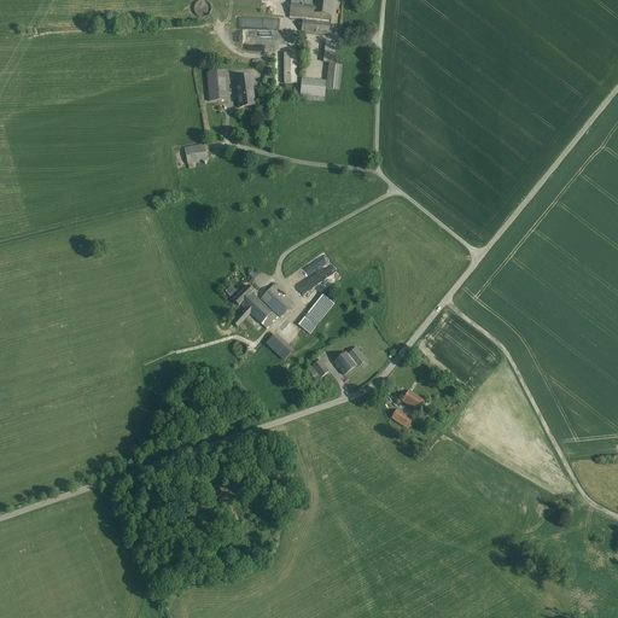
[(200,18),(209,15),(208,12),(211,11),(205,0),(203,0),(194,4),(200,18)]
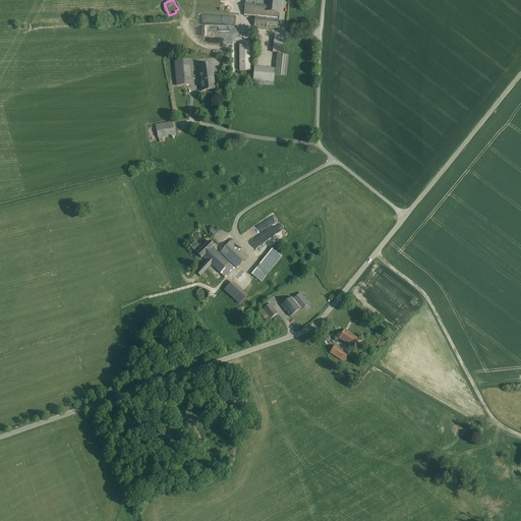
[(280,3),(265,1),(265,5),(245,3),(244,15),(255,16),(254,26),(278,29),(280,3)]
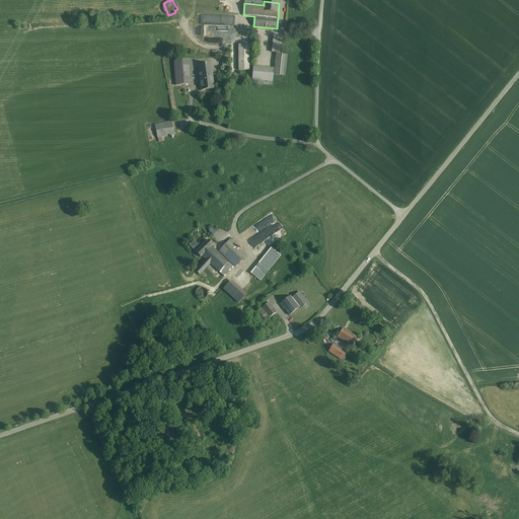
[(283,38),(274,36),(272,53),(277,53),(281,53),(283,38)]
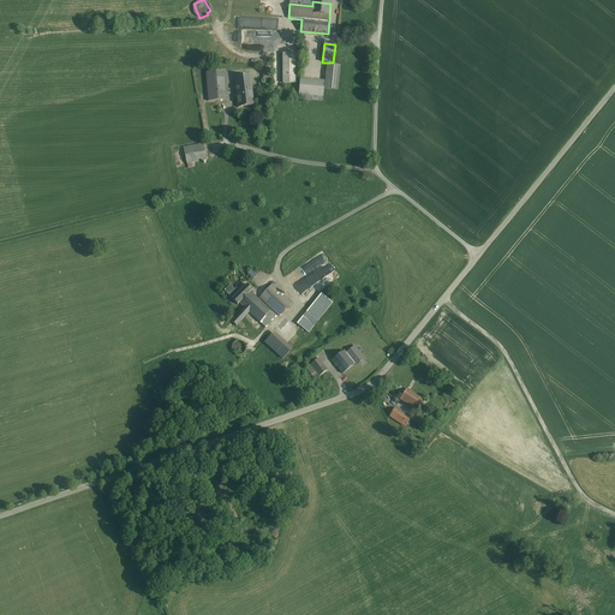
[(294,54),(284,54),(284,84),(296,84),(294,54)]
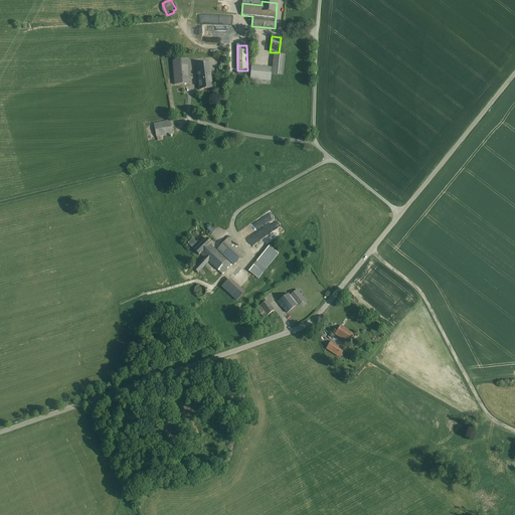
[(285,55),(275,54),(273,74),(283,75),(285,55)]
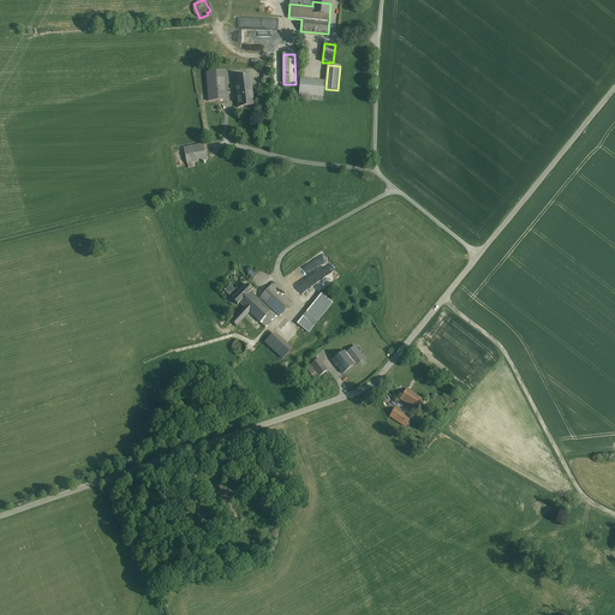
[(225,72),(207,73),(209,102),(227,100),(226,84),(225,72)]
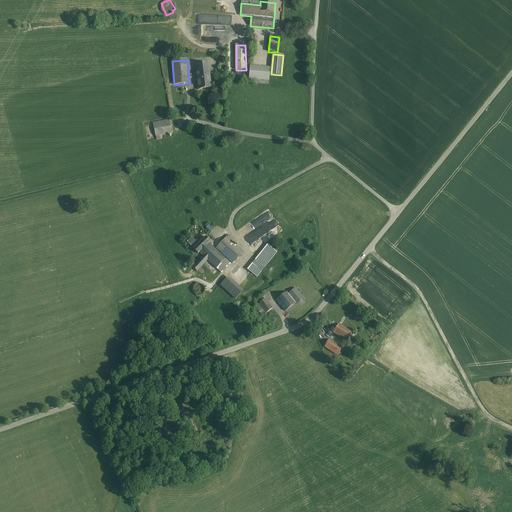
[(208,63),(196,65),(198,81),(210,79),(208,63)]
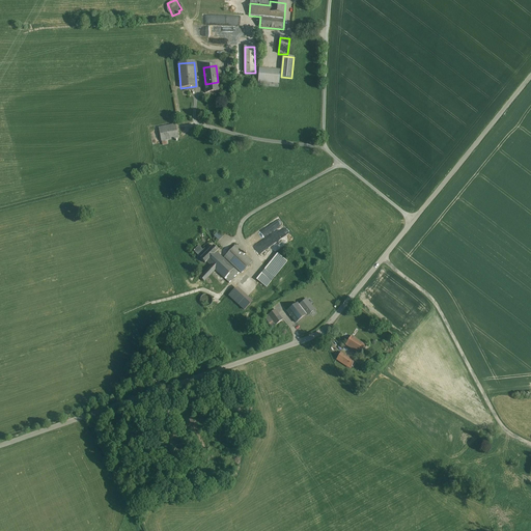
[(280,71),(259,70),(258,86),(279,88),(280,71)]
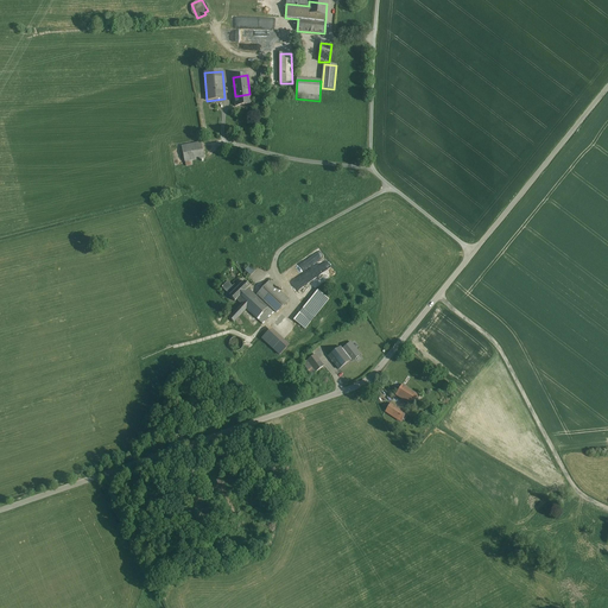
[(249,94),(235,96),(236,106),(251,105),(249,94)]
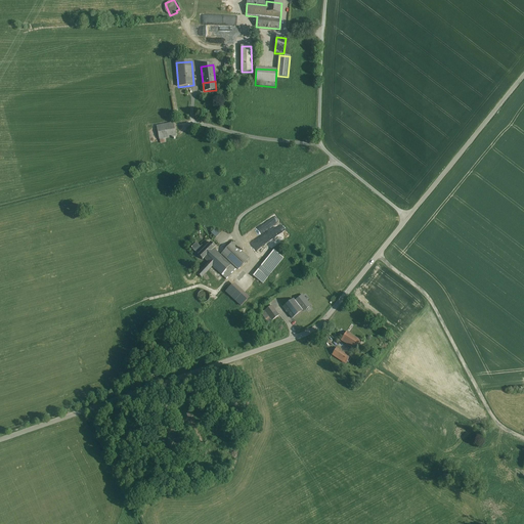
[(173,124),(157,127),(160,139),(176,136),(173,124)]
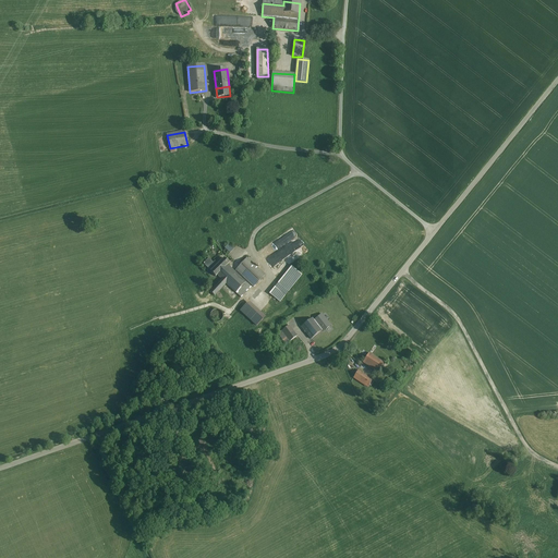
[(234,249),(229,244),(225,249),(230,254),(234,249)]
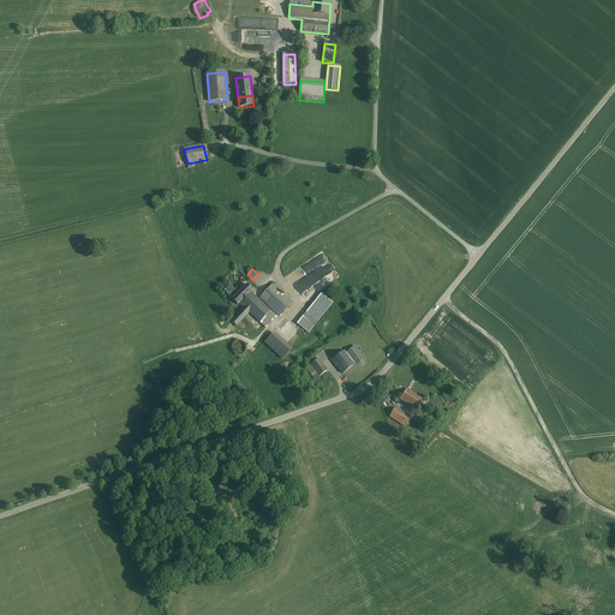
[(238,293),(231,285),(224,291),(232,299),(238,293)]
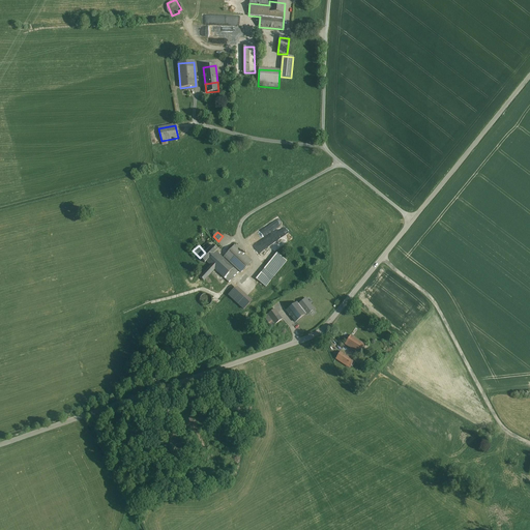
[(205,253),(200,258),(205,263),(206,262),(216,252),(217,251),(213,245),(205,253)]
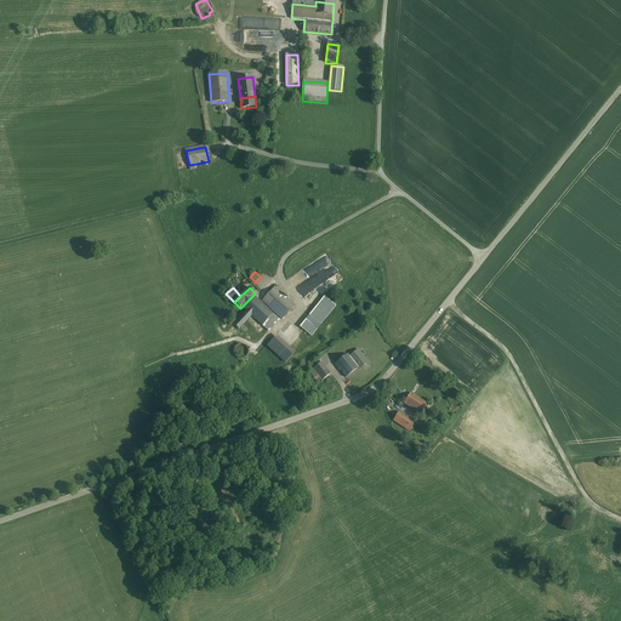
[(274,288),(262,301),(283,320),(295,307),(274,288)]
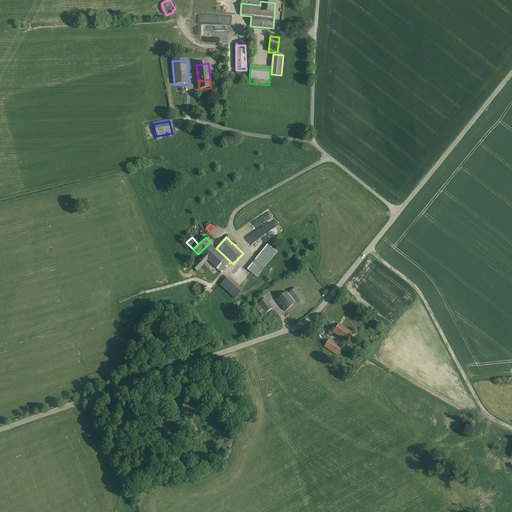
[(209,243),(199,253),(208,260),(216,269),(226,259),(209,243)]
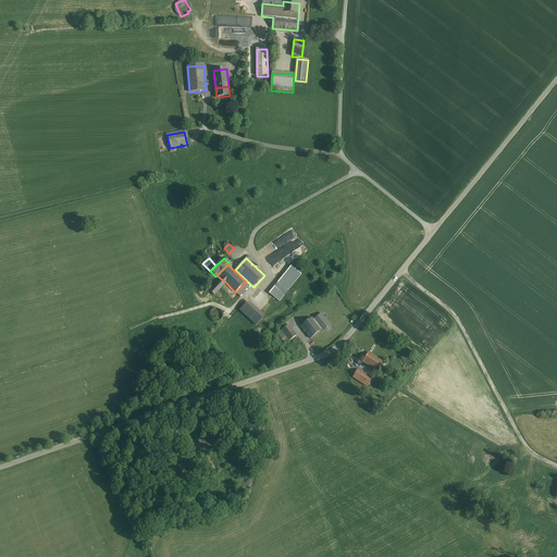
[(291,267),(269,294),(280,301),(301,274),(291,267)]
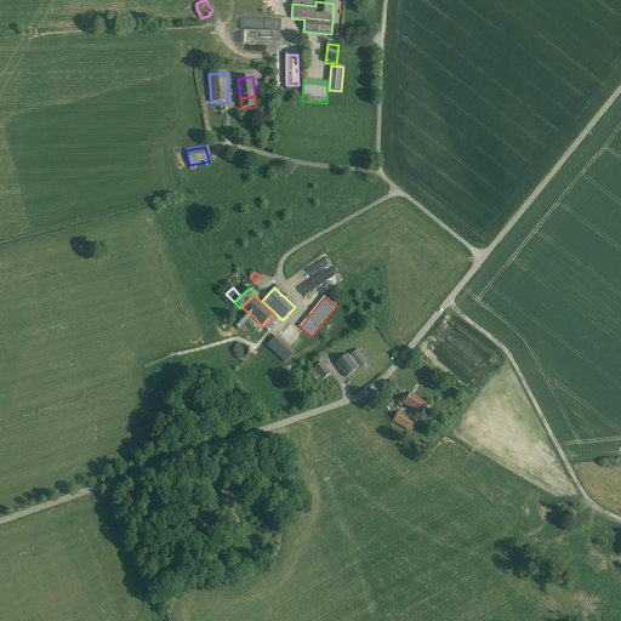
[(246,312),(234,325),(239,330),(252,315),(246,312)]
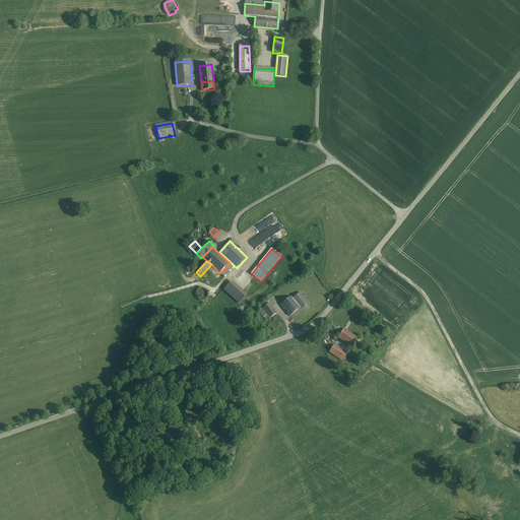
[(230,263),(219,273),(224,277),(235,268),(230,263)]
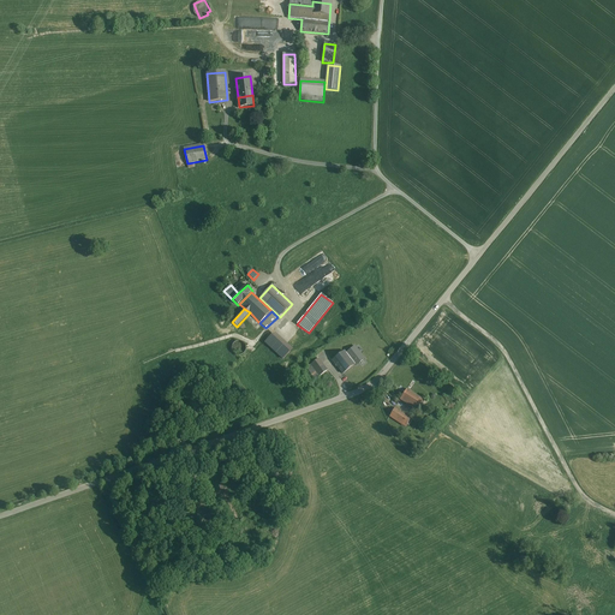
[(290,352),(272,335),(266,342),(284,359),(290,352)]
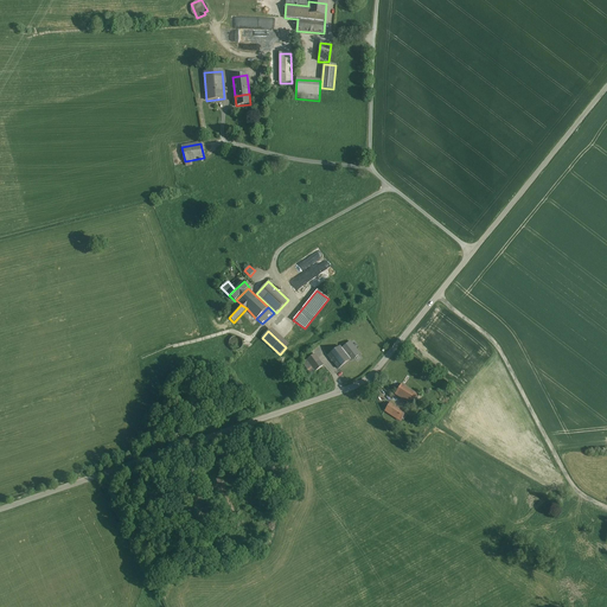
[(242,347),(243,344),(242,342),(241,339),(238,338),(235,337),(232,338),(230,339),(229,342),(228,344),(229,347),(230,350),(232,351),(236,351),(238,351),(241,350),(242,347)]
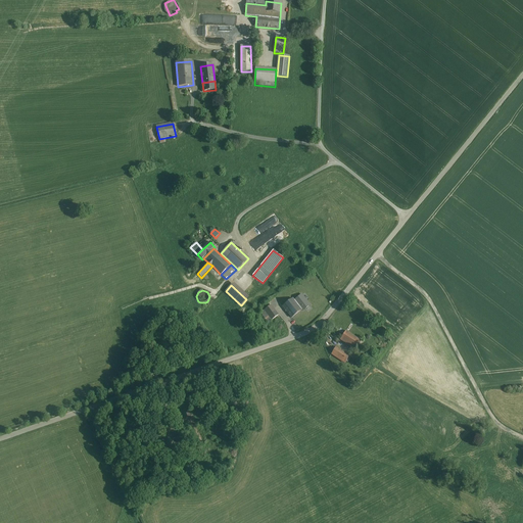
[(301,295),(294,301),(296,304),(297,304),(298,306),(301,304),(305,308),(310,305),(301,295)]
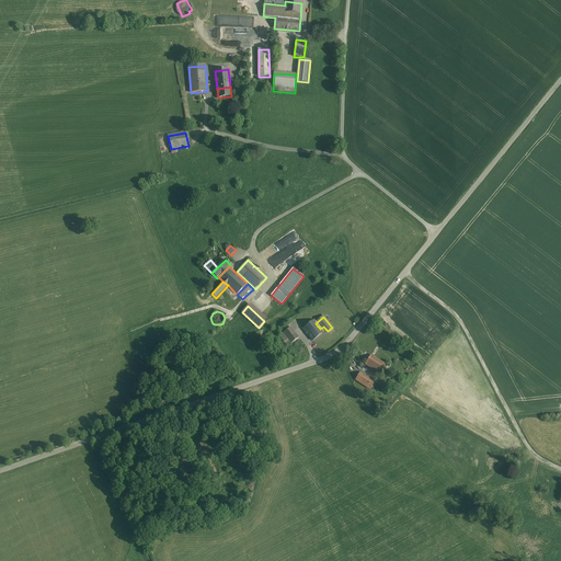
[(315,321),(304,330),(308,334),(318,327),(316,323),(315,321)]
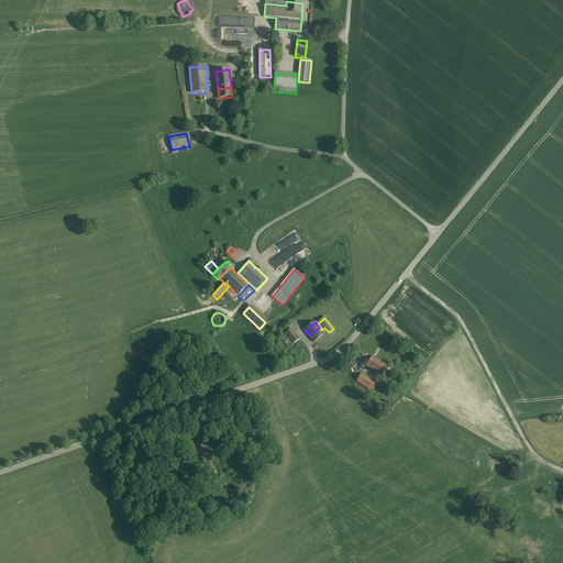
[(319,328),(309,335),(315,342),(324,334),(321,330),(320,328),(319,328)]
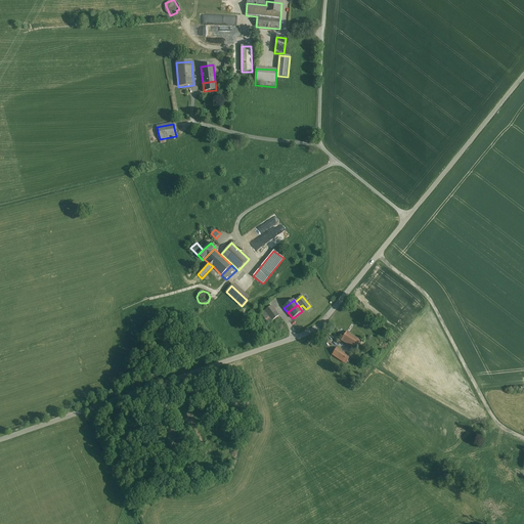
[(279,316),(271,306),(268,308),(264,311),(261,313),(269,323),(279,316)]
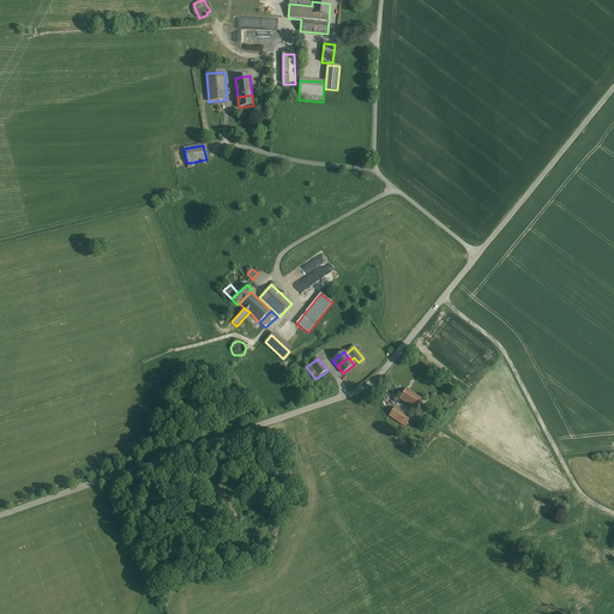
[(422,399),(407,389),(399,399),(415,410),(422,399)]
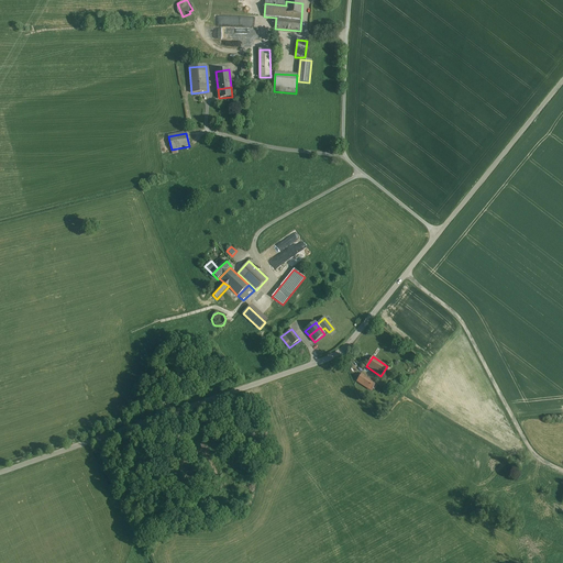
[(368,378),(361,374),(356,382),(364,386),(368,378)]
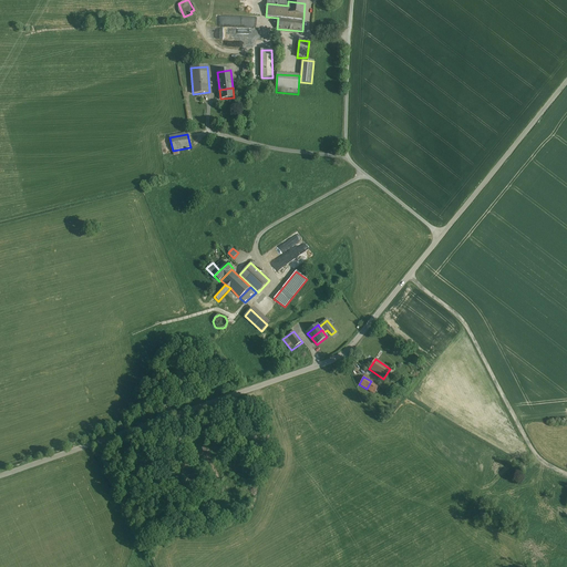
[(379,387),(371,381),(367,389),(373,394),(379,387)]
